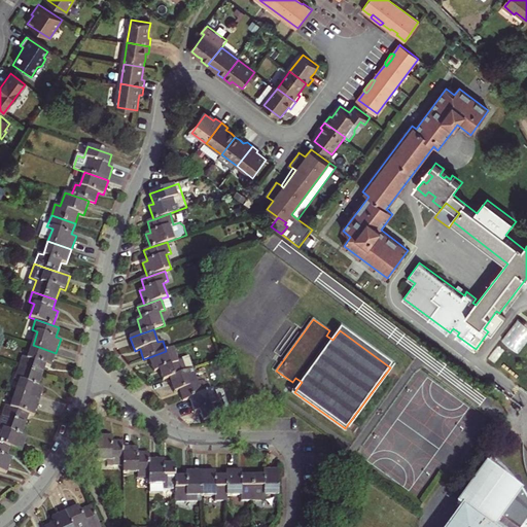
[(56,353),(33,345),(28,358),(23,356),(19,367),(42,375),(46,365),(51,367),(56,353)]
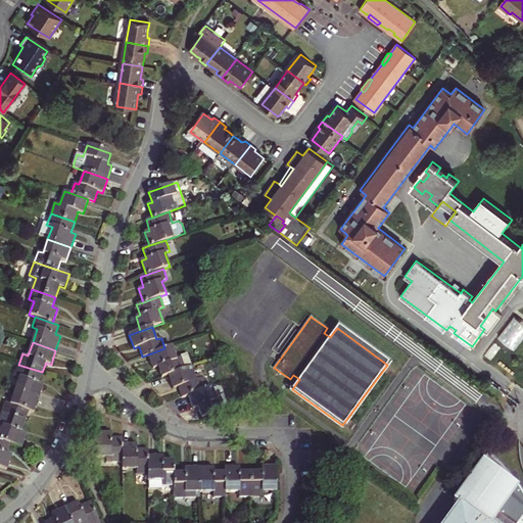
[(161,376),(169,374),(185,369),(181,359),(177,360),(172,346),(164,348),(148,354),(153,368),(158,367),(161,376)]
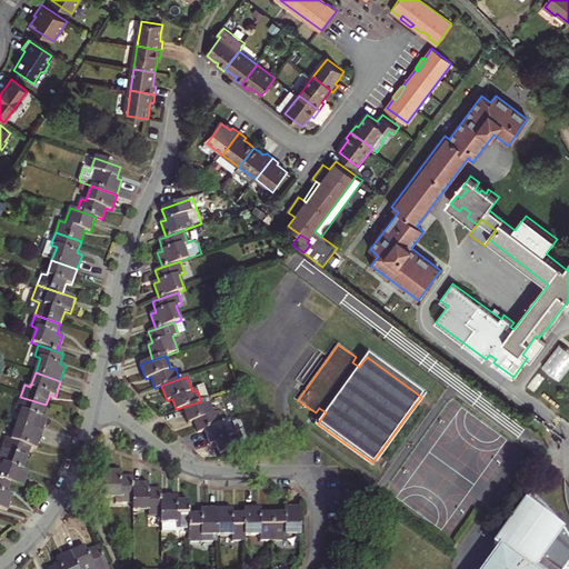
[(46,405),(20,397),(16,409),(21,411),(17,426),(41,433),(47,419),(42,417),(46,405)]
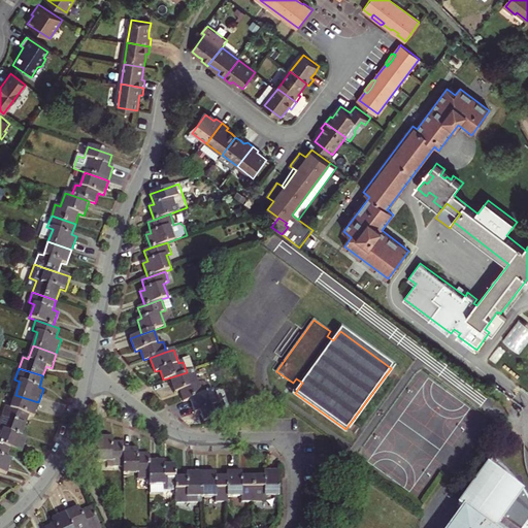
[(184,400),(191,398),(207,392),(203,382),(198,383),(194,369),(187,372),(170,377),(175,392),(180,391),(184,400)]
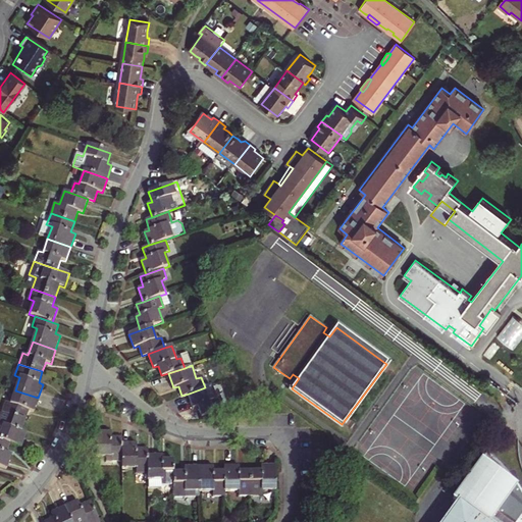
[(490,380),(484,387),(492,394),(493,394),(499,387),(490,380)]
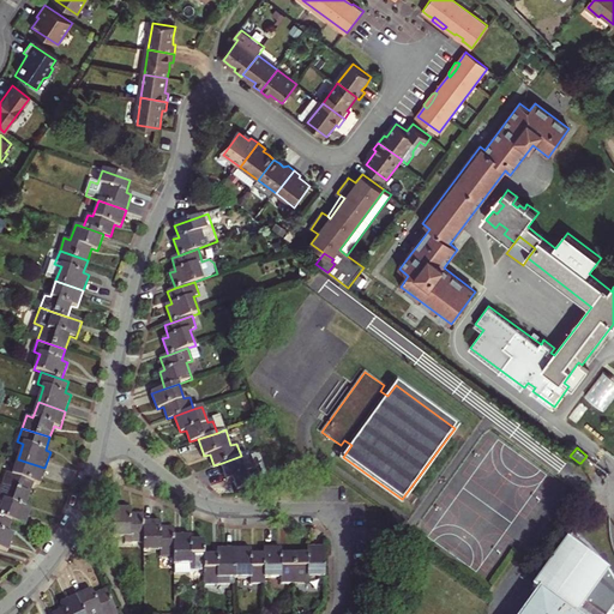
[(233,477),(238,489),(264,481),(259,467),(253,469),(248,453),(241,456),(222,463),(227,479),(233,477)]
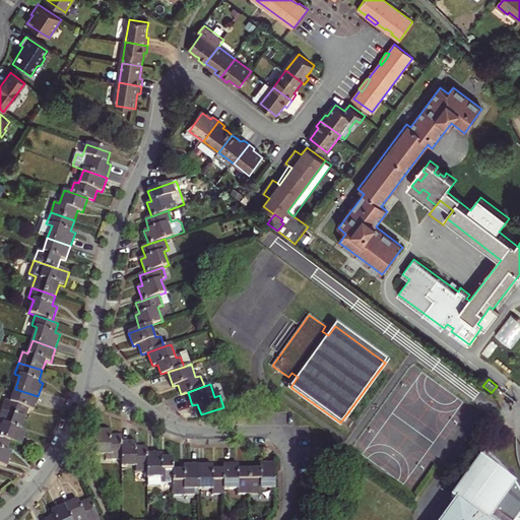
[(38,396),(15,389),(10,401),(5,399),(2,410),(25,418),(28,408),(34,410),(38,396)]
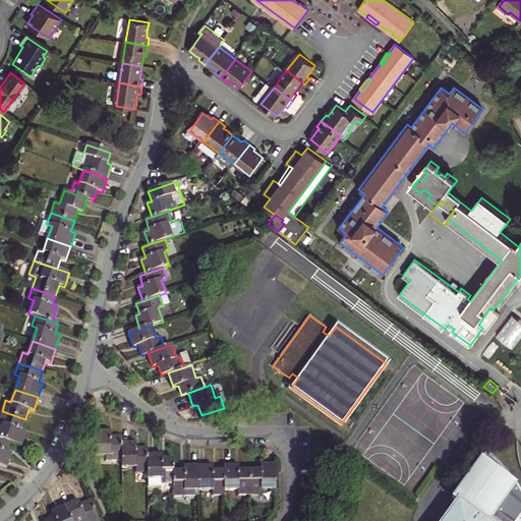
[(0,438),(10,442),(21,446),(26,431),(21,429),(25,419),(2,411),(0,415),(0,422),(3,424),(0,432),(0,438)]
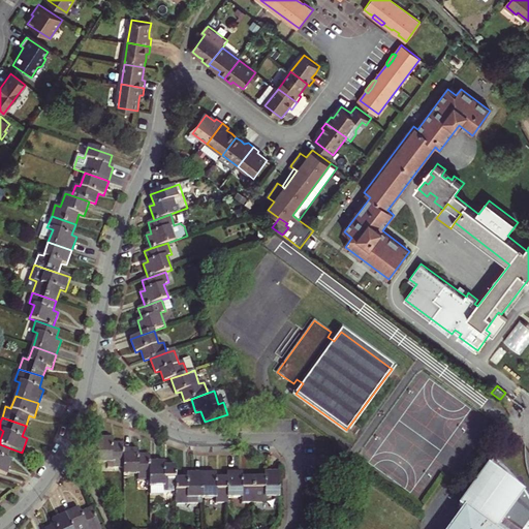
[(97,438),(97,463),(112,463),(112,468),(124,468),(124,449),(124,443),(113,443),(112,437),(97,438)]
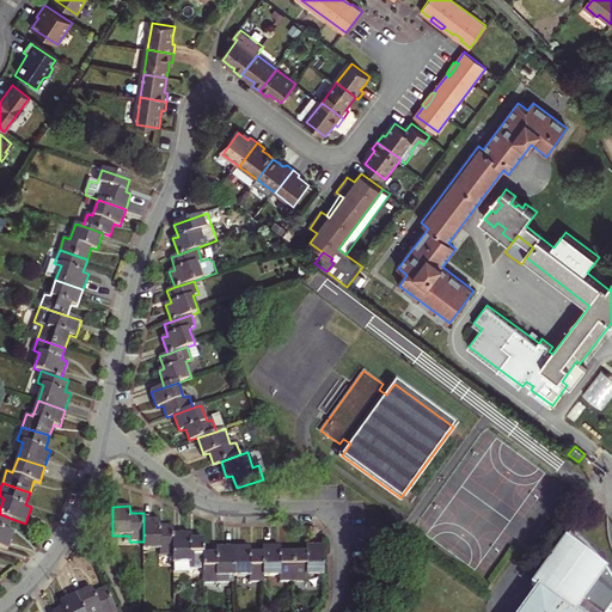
[(0,545),(8,549),(14,532),(8,531),(12,519),(0,514),(0,545)]
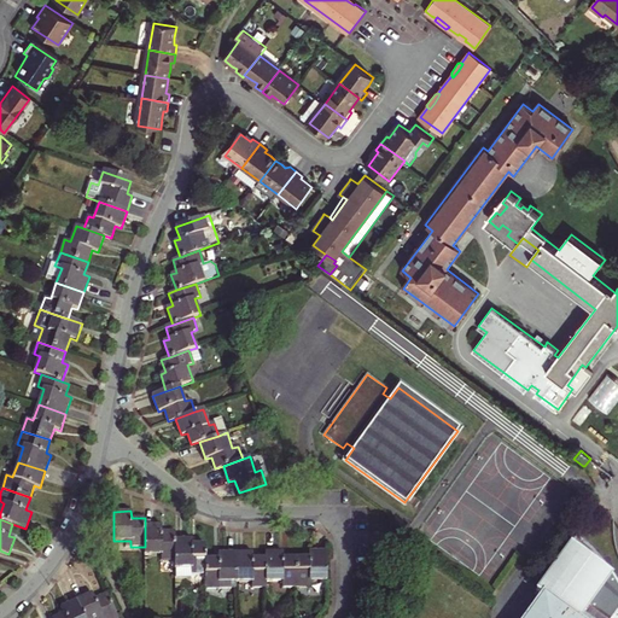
[(145,547),(145,554),(161,554),(161,560),(175,560),(175,538),(175,531),(162,531),(162,525),(145,525),(145,547)]
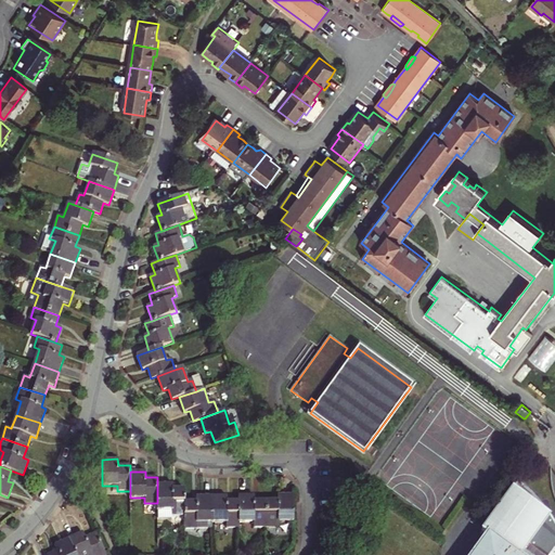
[(513,554),(554,554),(554,526),(541,504),(536,499),(525,487),(517,481),(481,531),(487,536),(513,554)]
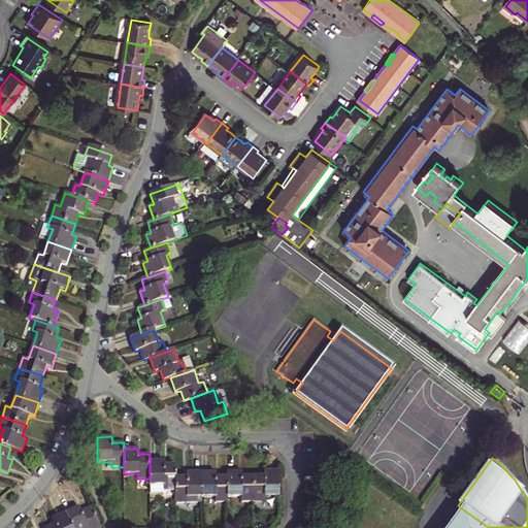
[(150,460),(150,479),(150,486),(164,485),(164,491),(175,490),(175,477),(175,465),(164,465),(164,460),(150,460)]
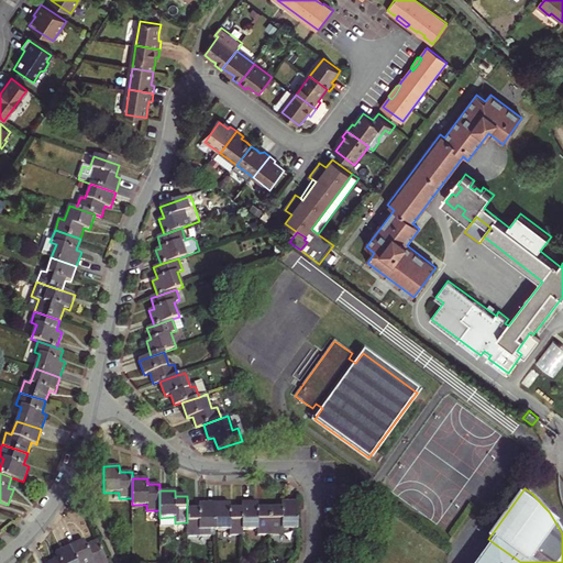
[(269,508),(269,534),(282,534),(282,528),(298,528),(297,501),(282,503),(282,508),(269,508)]
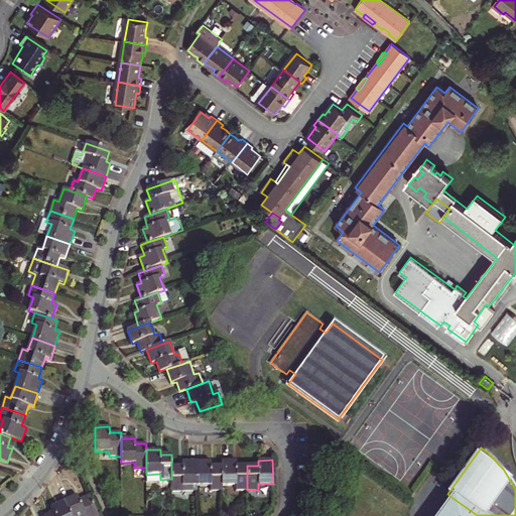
[(171,479),(171,491),(183,491),(182,486),(197,486),(197,461),(181,462),(181,467),(171,467),(171,479)]
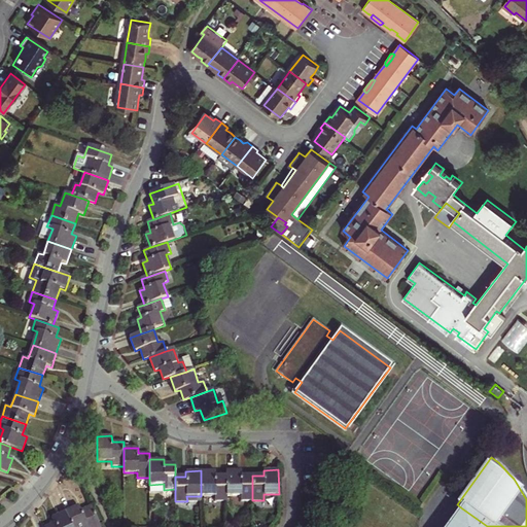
[(201,470),(201,496),(214,496),(215,501),(226,500),(226,495),(225,476),(215,476),(215,470),(201,470)]
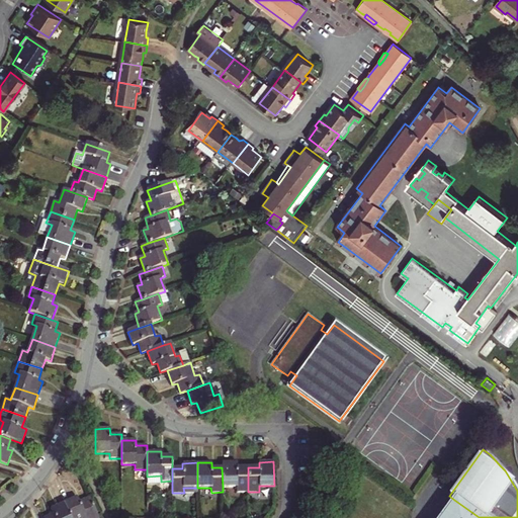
[(222,467),(223,487),(237,487),(237,492),(248,492),(248,467),(237,467),(237,462),(222,462),(222,467)]
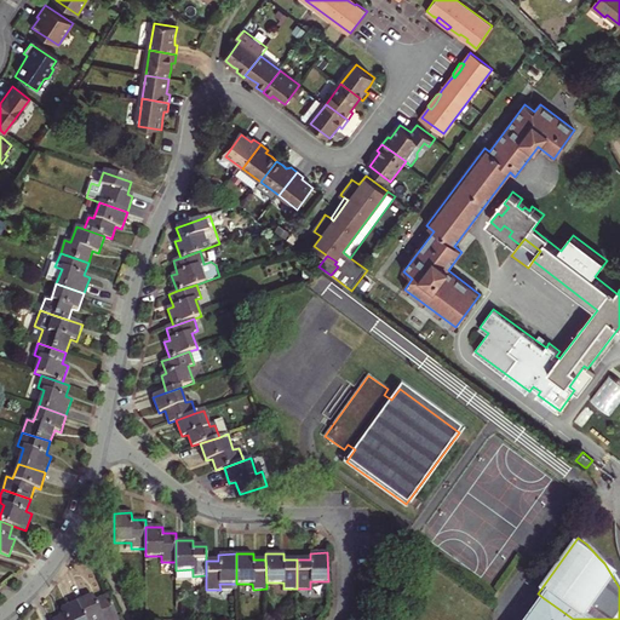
[(76,602),(85,619),(118,619),(107,595),(95,600),(92,595),(76,602)]
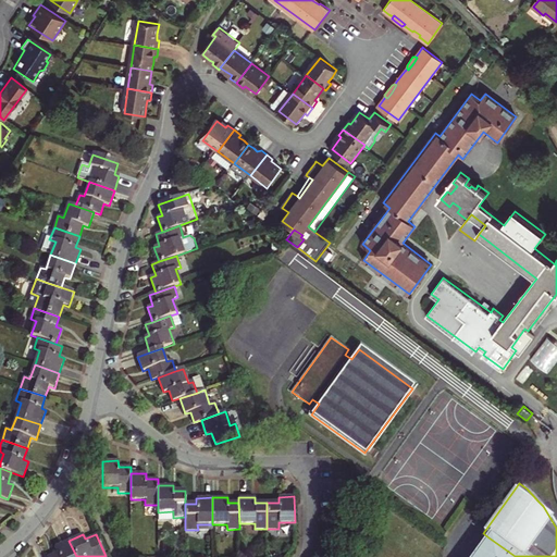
[(515,556),(489,537),(474,556),(515,556)]
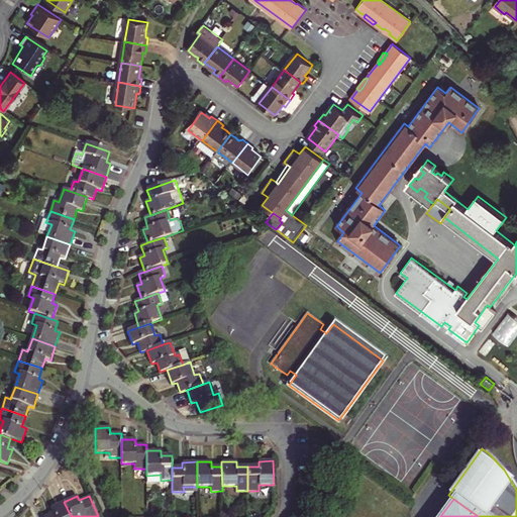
[(42,516),(71,516),(64,502),(50,508),(53,512),(42,516)]
